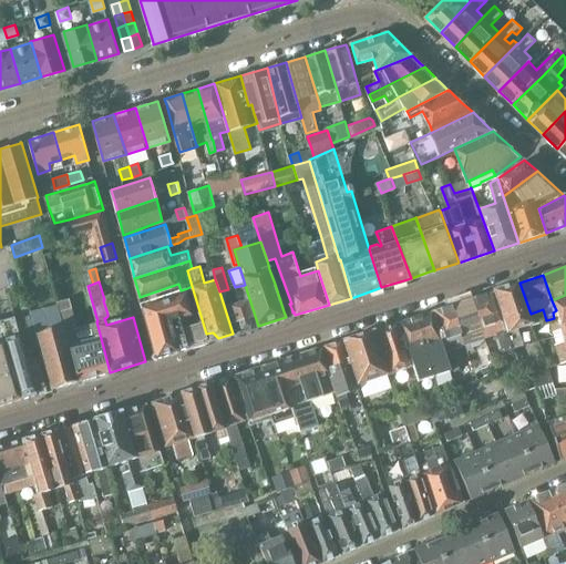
[(531,314),(520,283),(495,290),(514,348),(525,344),(518,328),(533,322),(531,314)]
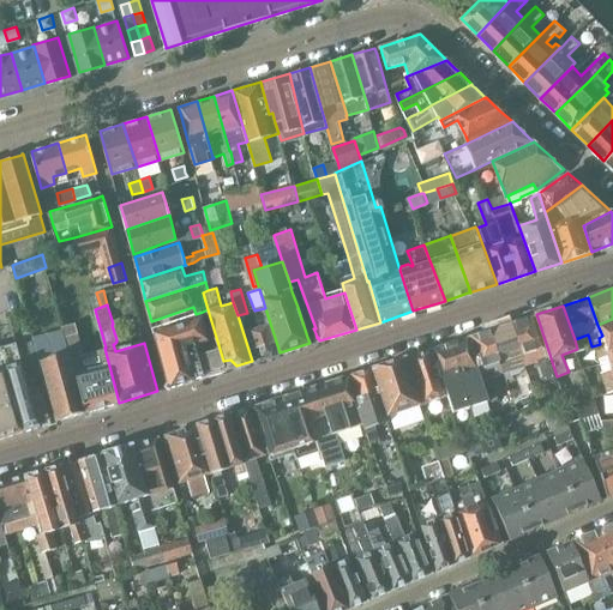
[(247,313),(238,315),(252,361),(280,352),(265,308),(254,310),(253,310),(247,313)]
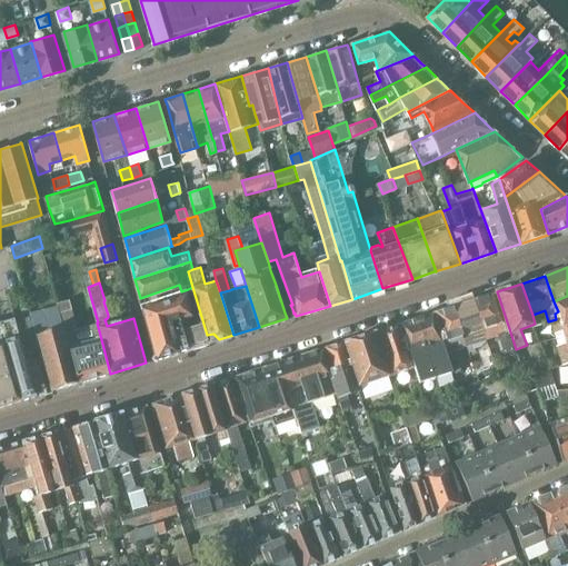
[(188,289),(196,317),(172,325),(180,351),(211,343),(210,340),(208,340),(207,336),(207,335),(192,287),(188,289)]
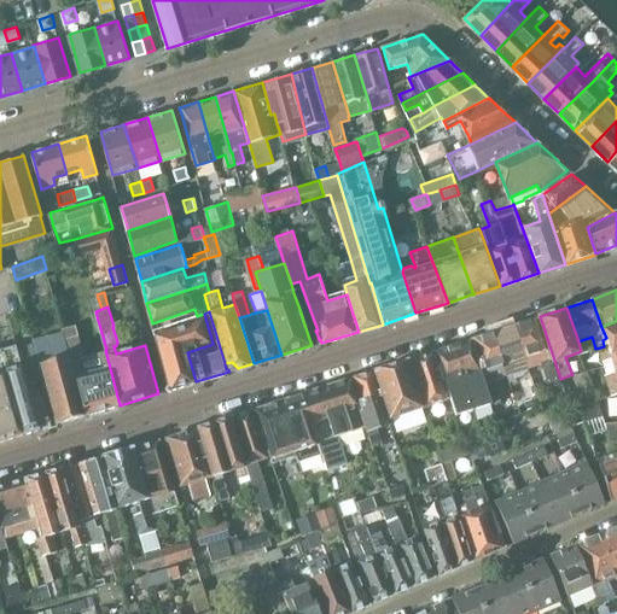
[(162,334),(156,335),(169,390),(186,385),(193,382),(196,381),(187,352),(213,344),(204,314),(197,316),(198,322),(162,334)]
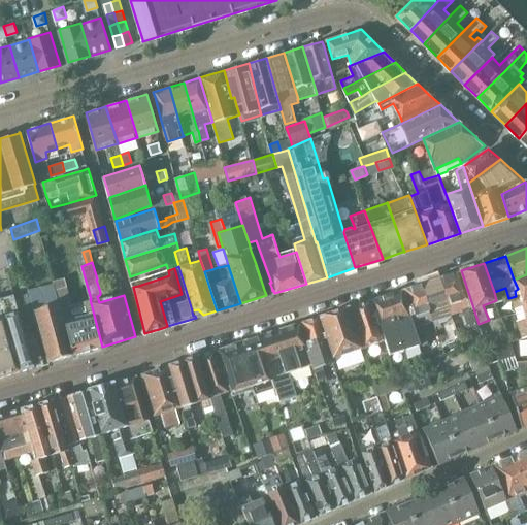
[(479,324),(461,270),(442,276),(455,313),(463,309),(469,327),(479,324)]
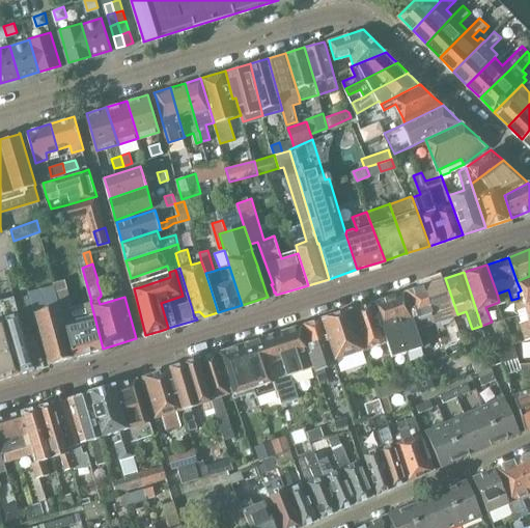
[(529,276),(517,281),(521,290),(518,293),(519,298),(523,297),(525,303),(529,301),(529,276)]
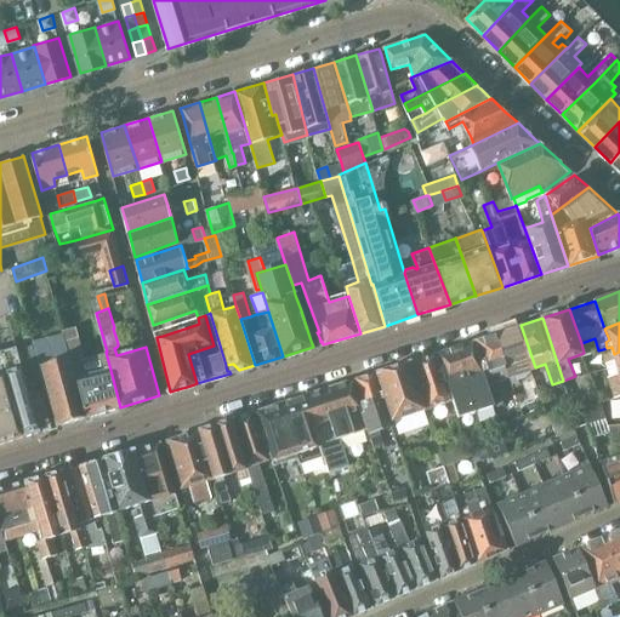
[(535,367),(521,325),(496,332),(511,376),(517,373),(535,367)]
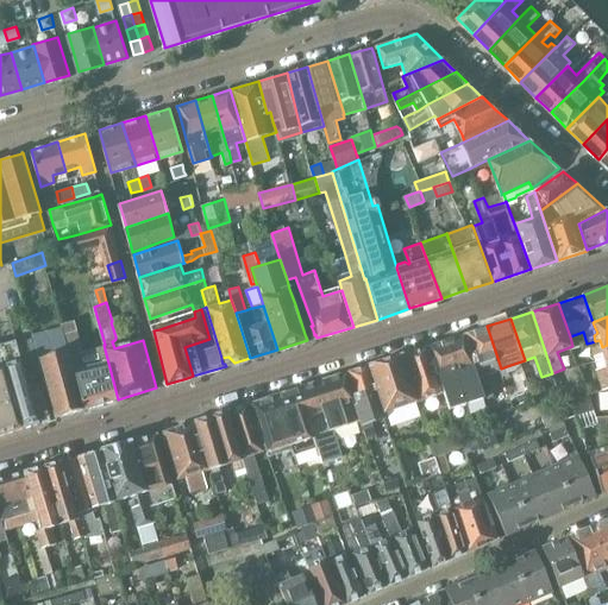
[(54,328),(33,333),(35,336),(39,358),(57,417),(87,408),(69,350),(64,334),(62,326),(54,328)]
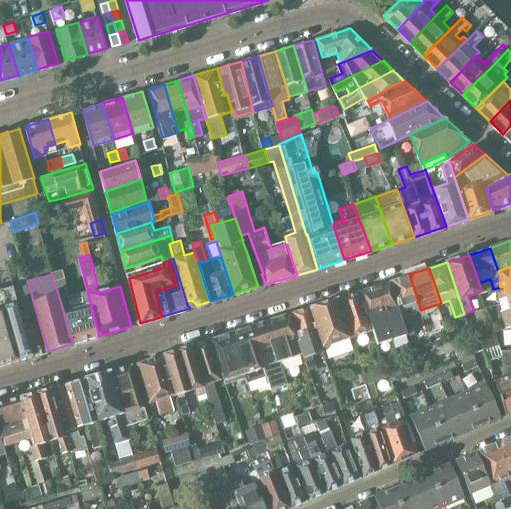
[(408,315),(408,314),(421,310),(409,274),(392,280),(406,328),(413,325),(410,316),(408,315)]
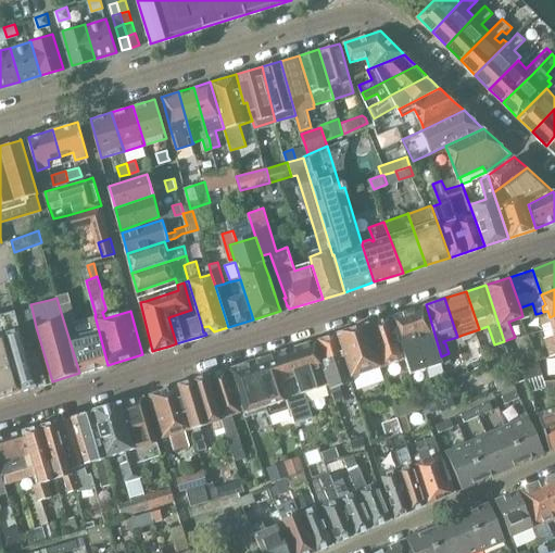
[(70,303),(59,305),(63,319),(79,373),(108,365),(95,315),(75,321),(71,306),(70,303)]
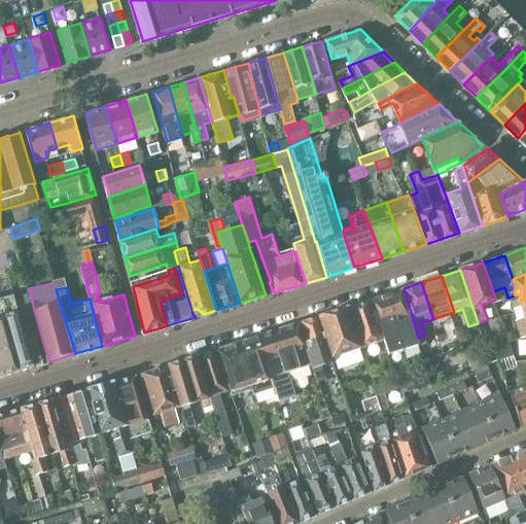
[(418,338),(404,288),(387,293),(405,348),(420,343),(418,338)]
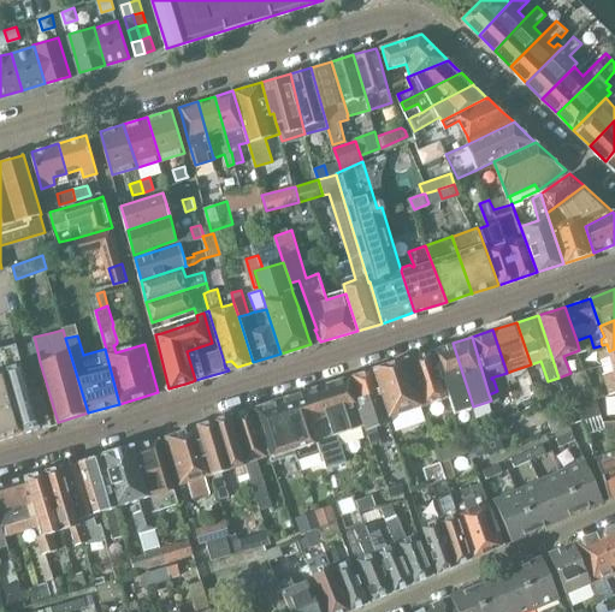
[(35,340),(18,345),(25,374),(37,421),(39,428),(58,422),(40,362),(35,340)]
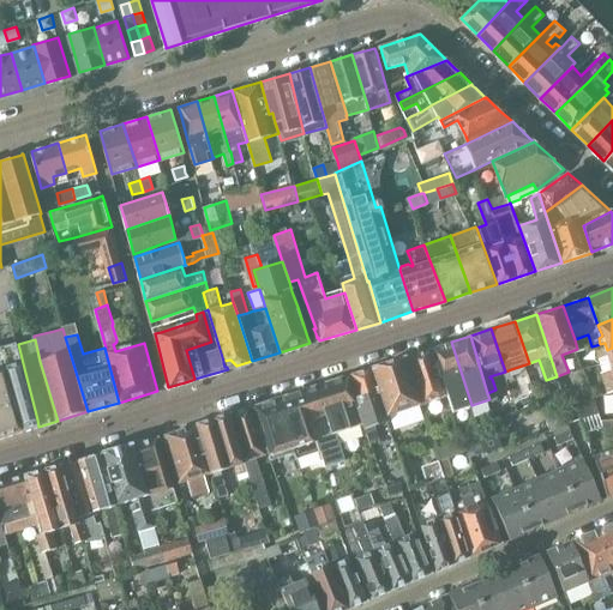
[(38,427),(37,420),(25,373),(17,342),(0,346),(11,381),(24,430),(38,427)]
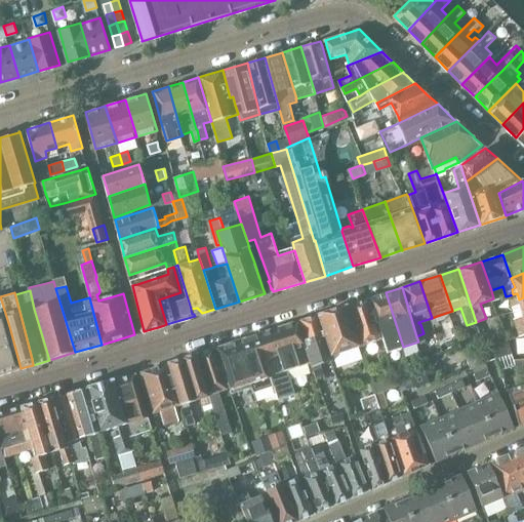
[(385,336),(384,337),(389,351),(403,347),(386,292),(371,297),(385,336)]
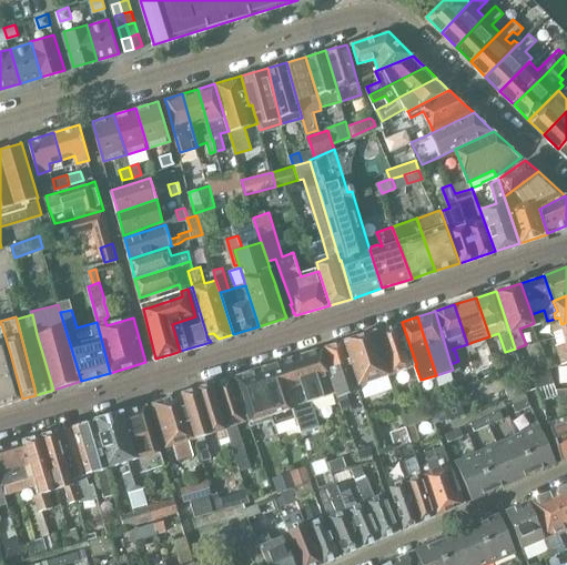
[(555,319),(552,320),(556,331),(563,329),(566,338),(566,341),(559,343),(557,343),(564,363),(566,362),(566,322),(562,324),(559,318),(555,319)]
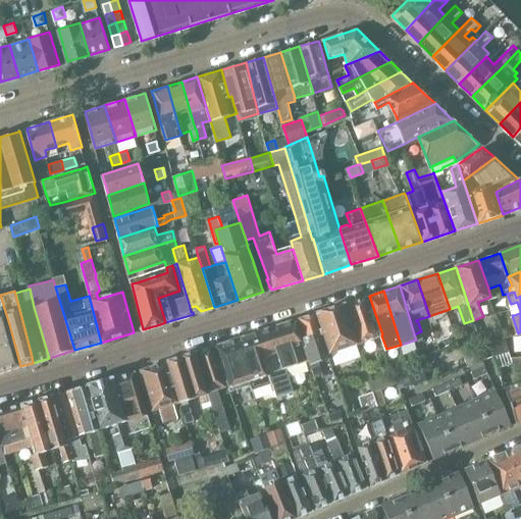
[(0,293),(0,372),(8,370),(20,366),(17,357),(9,324),(5,313),(0,295),(0,293)]
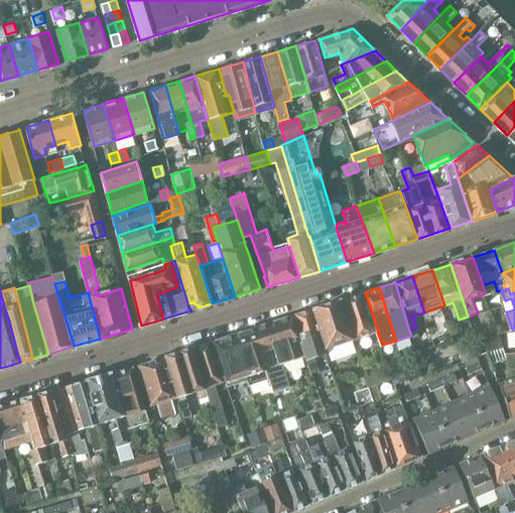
[(342,299),(355,339),(377,332),(378,331),(365,292),(342,299)]
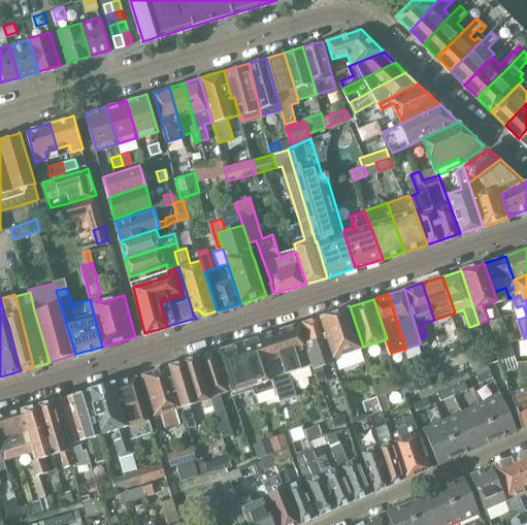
[(350,306),(322,316),(334,356),(363,347),(350,306)]
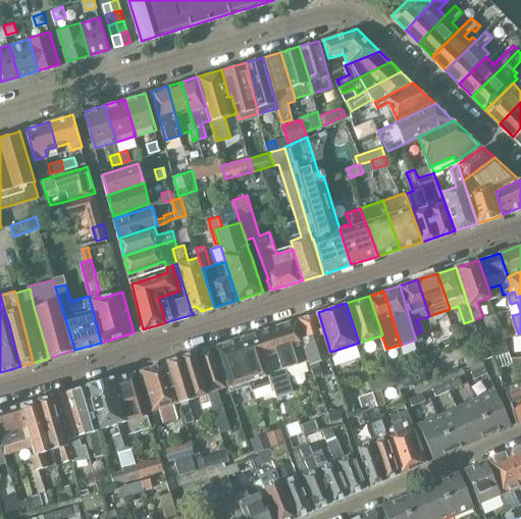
[(318,312),(298,319),(309,359),(311,363),(315,375),(323,372),(319,360),(331,356),(330,352),(318,312)]
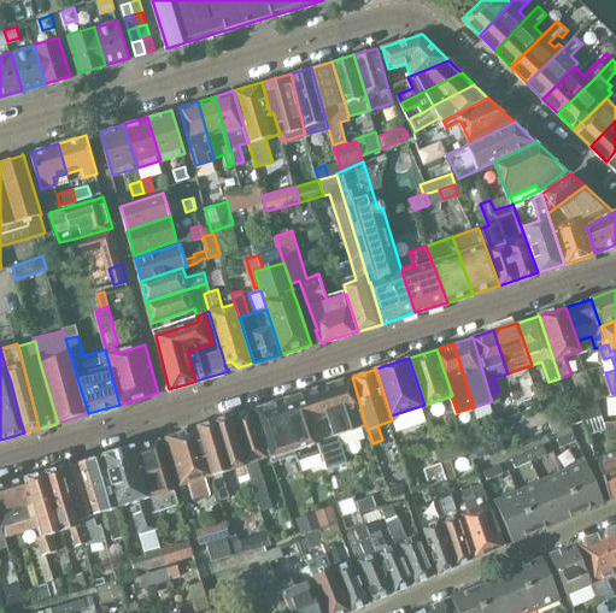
[(352,377),(304,393),(322,452),(327,469),(346,461),(338,434),(365,424),(352,377)]
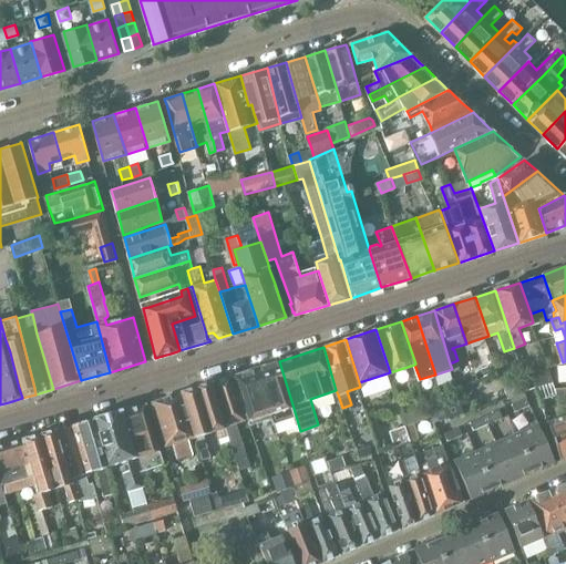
[(507,357),(494,361),(497,370),(511,366),(507,357)]
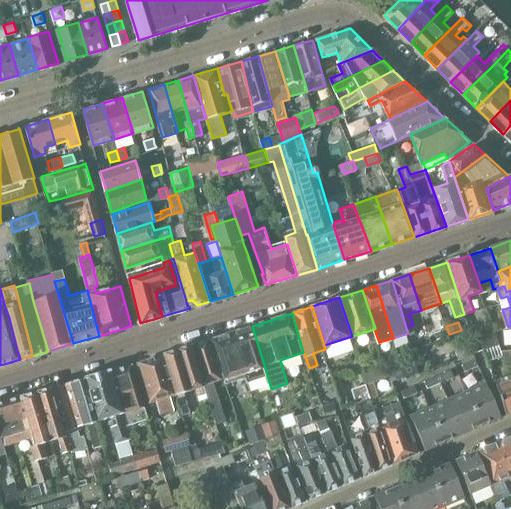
[(491,322),(482,326),(484,333),(493,329),(491,322)]
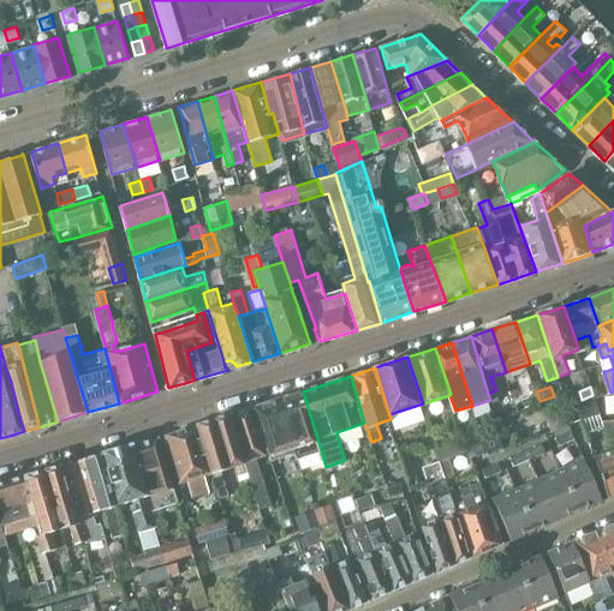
[(286,405),(282,406),(296,451),(298,457),(321,450),(303,391),(282,397),(282,399),(285,399),(286,405)]
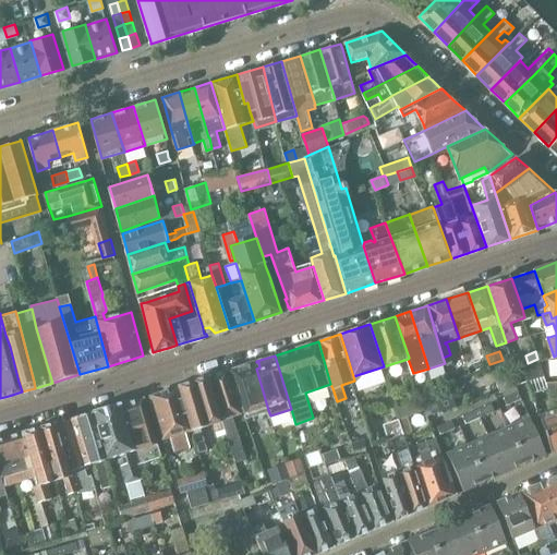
[(486,357),(474,361),(477,369),(489,365),(486,357)]
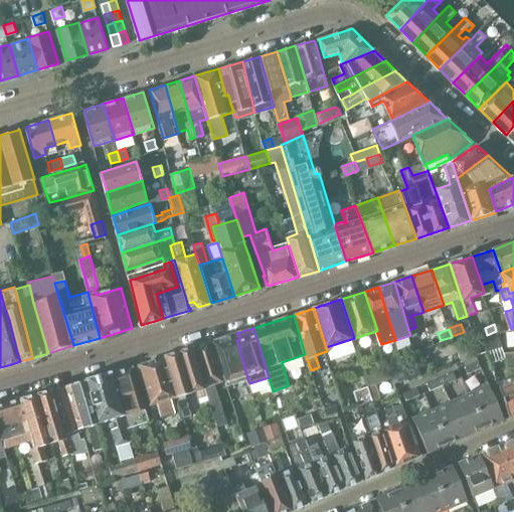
[(483,337),(487,351),(503,346),(499,332),(483,337)]
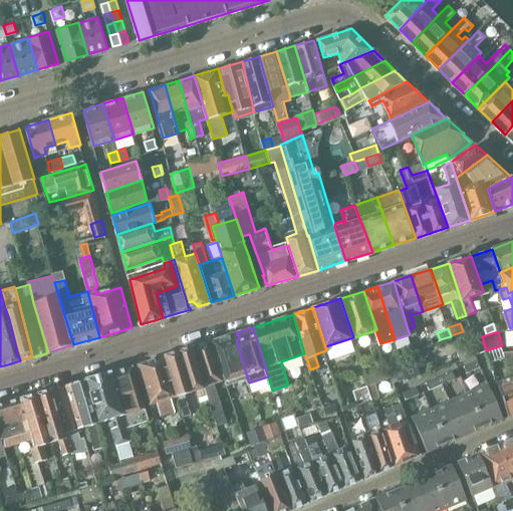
[(231,334),(213,340),(227,385),(247,377),(236,339),(232,340),(230,336),(231,335),(231,334)]
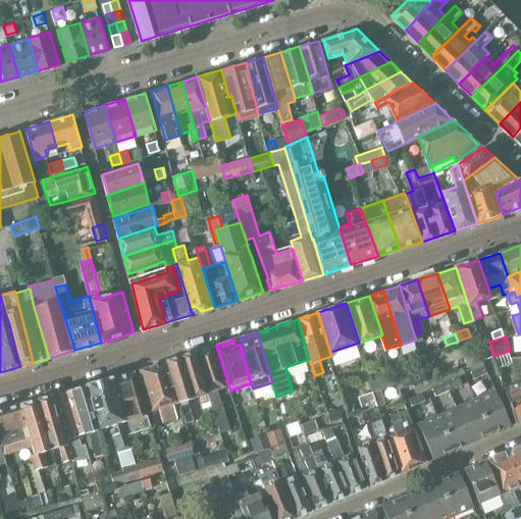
[(465,355),(469,365),(470,364),(478,361),(479,361),(487,358),(483,347),(465,355)]
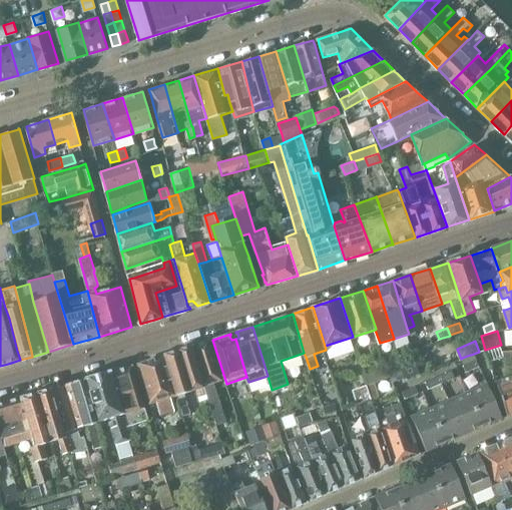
[(193,351),(204,386),(210,404),(216,423),(226,419),(214,381),(221,379),(212,351),(209,342),(192,347),(193,351)]
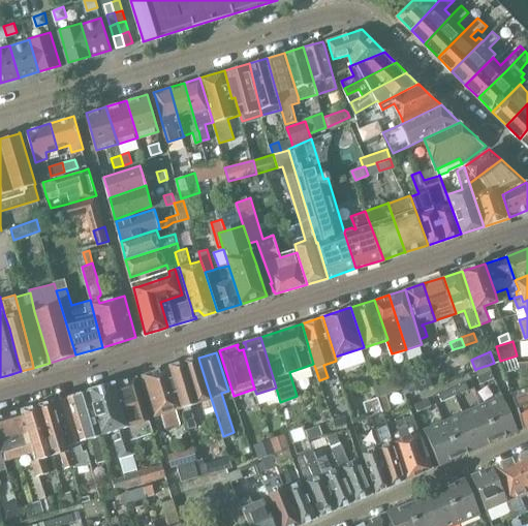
[(517,356),(500,361),(501,362),(503,371),(504,370),(520,366),(519,362),(517,356)]
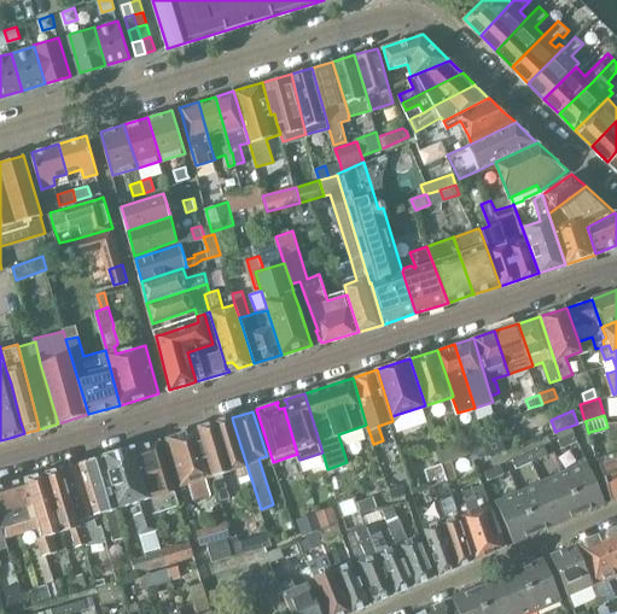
[(232,417),(215,424),(230,471),(237,468),(246,465),(233,422),(232,417)]
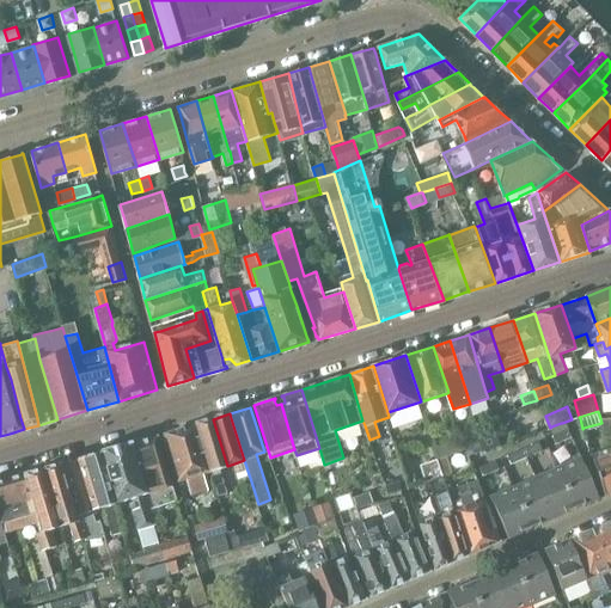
[(602,423),(605,433),(610,430),(610,416),(600,418),(602,423)]
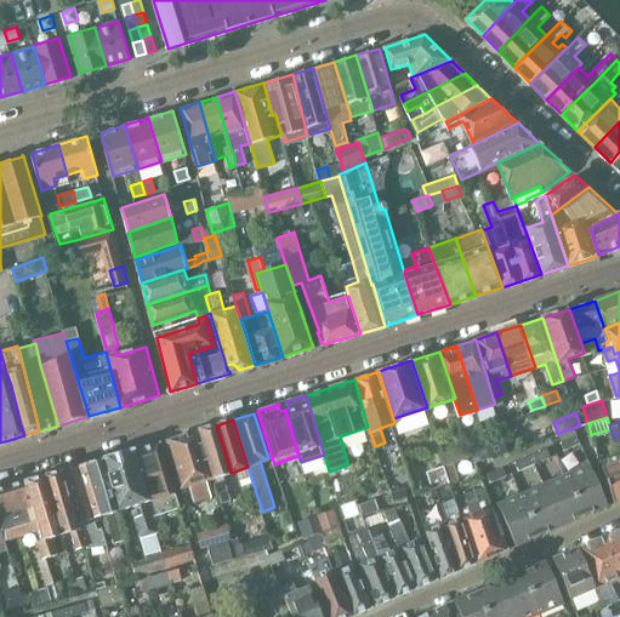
[(231,473),(216,426),(199,430),(214,476),(221,502),(231,498),(225,474),(231,473)]
